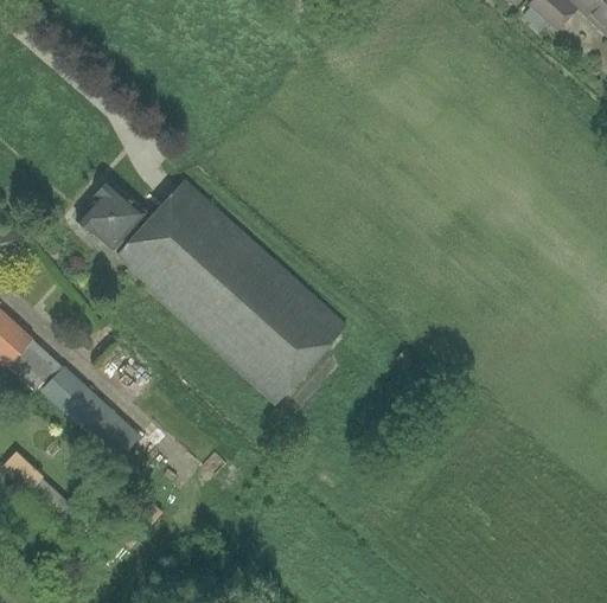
[(530,0),(526,5),(556,31),(577,7),(606,33),(606,0),(570,0),(569,1),(568,0),(530,0)]
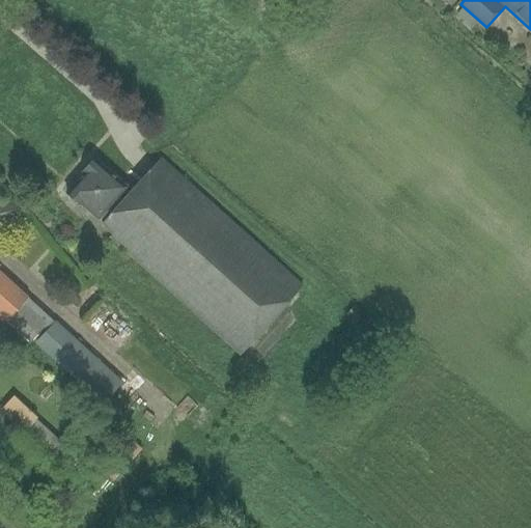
[(84,170),(67,189),(70,191),(71,196),(74,199),(79,199),(81,201),(82,201),(100,217),(109,205),(113,210),(104,221),(116,232),(114,235),(243,351),(303,282),(162,156),(121,200),(116,196),(128,184),(95,156),(93,157),(89,159),(86,162),(85,167),(83,169),(84,170)]
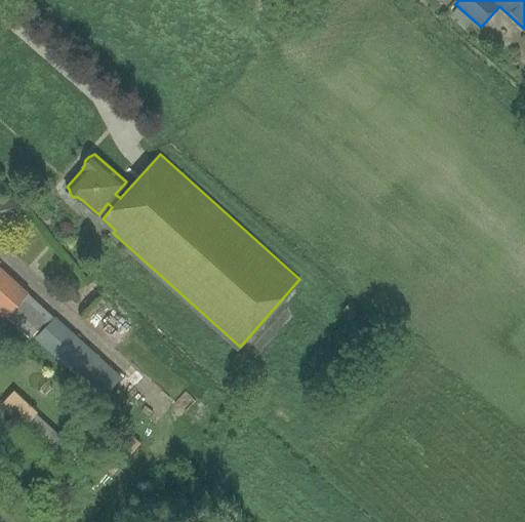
[(44,325),(52,316),(0,268),(0,311),(28,337),(41,322),(44,325)]
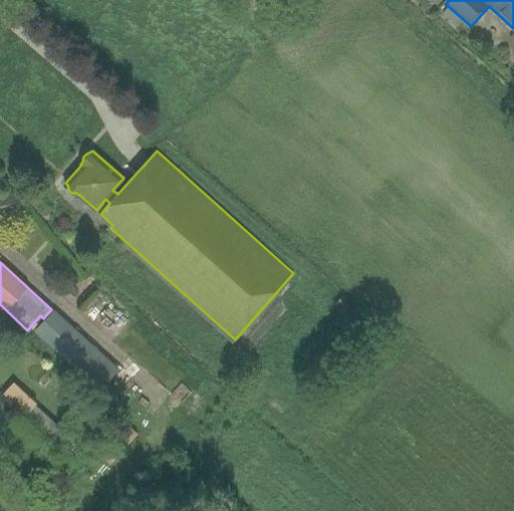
[(51,309),(43,318),(31,331),(97,391),(116,368),(51,309)]
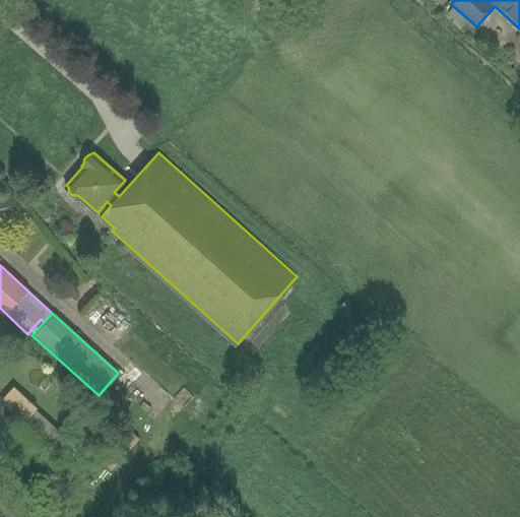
[(36,409),(37,407),(14,386),(4,397),(27,418),(36,409)]
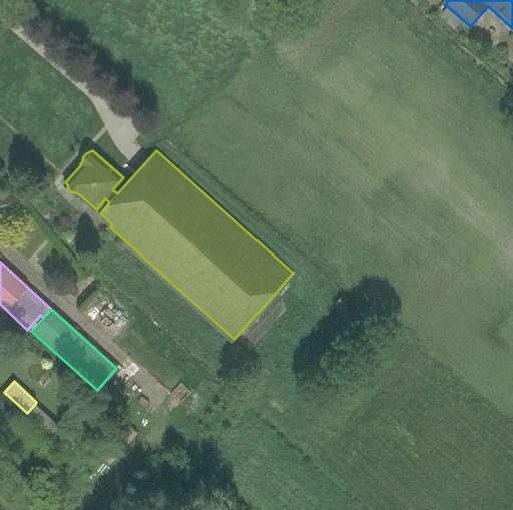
[(111,462),(137,432),(124,421),(98,450),(111,462)]
